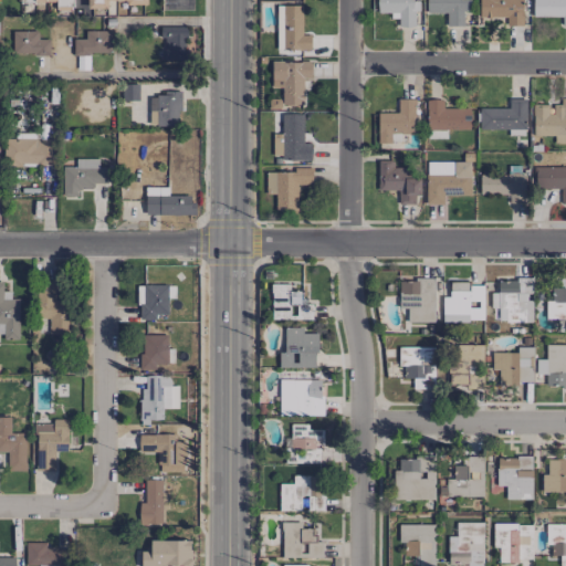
[(146,4),(146,0),(88,0),(88,9),(107,9),(107,0),(124,0),(124,4),(146,4)]
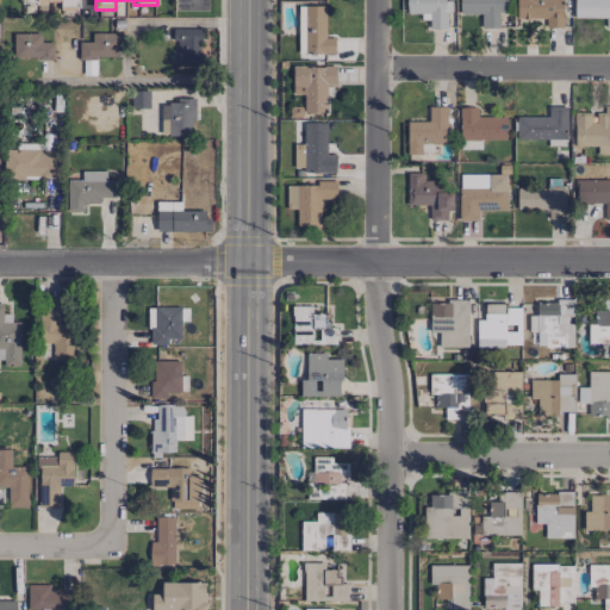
[(447,30),(447,12),(450,12),(450,0),(443,0),(405,0),(406,13),(429,14),(429,29),(447,30)]
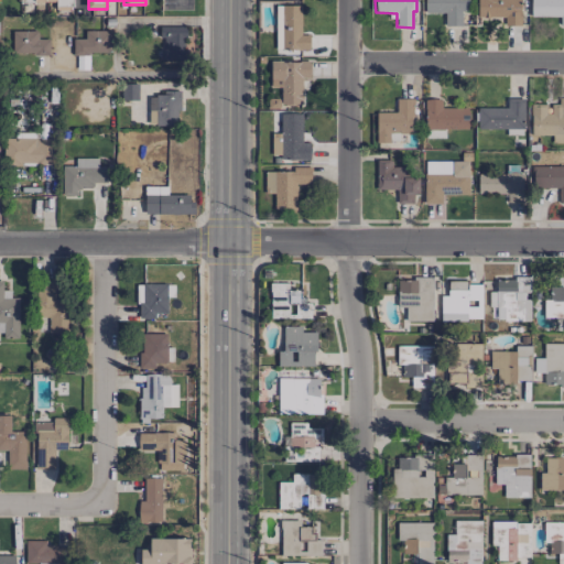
[(424,0),(425,13),(445,13),(445,26),(462,25),(462,11),(467,11),(467,0),(424,0)]
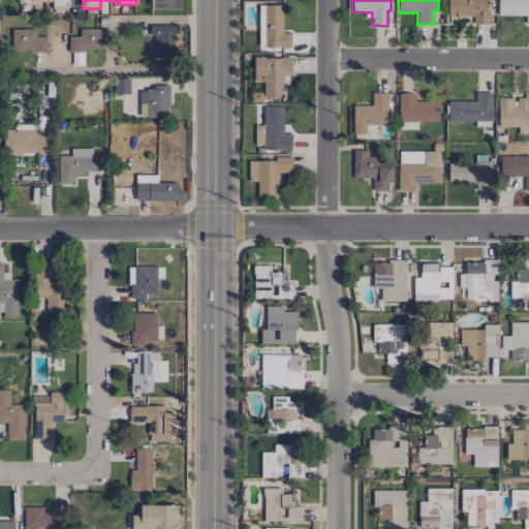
[(489,0),(446,0),(447,17),(473,16),(473,25),(490,24),(489,0)]
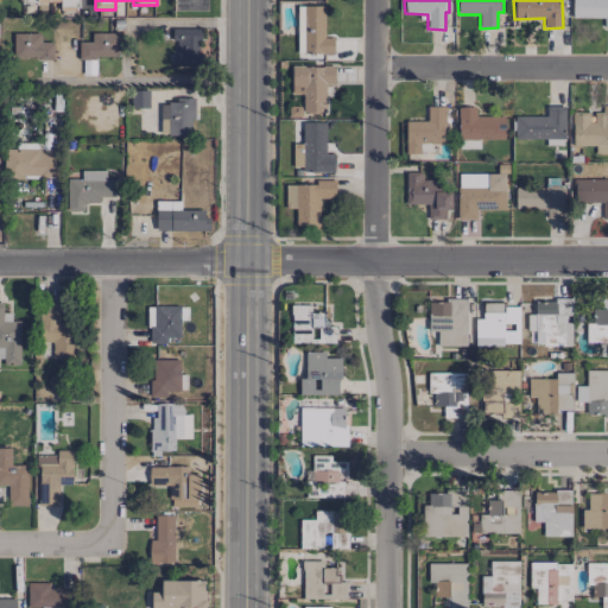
[(607,0),(571,0),(571,18),(603,18),(603,27),(607,26),(607,0)]
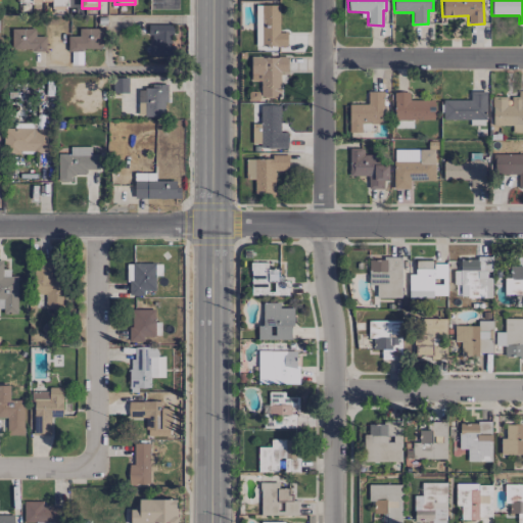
[(279,33),(279,5),(260,5),(262,46),(287,46),(287,33),(279,33)]
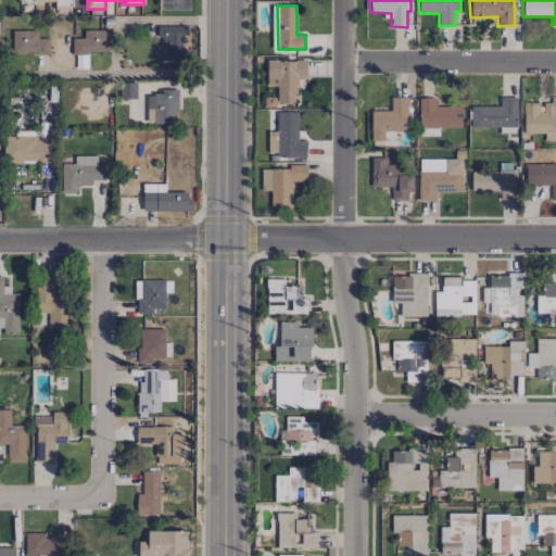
[(156,26),(158,59),(181,59),(181,26),(156,26)]
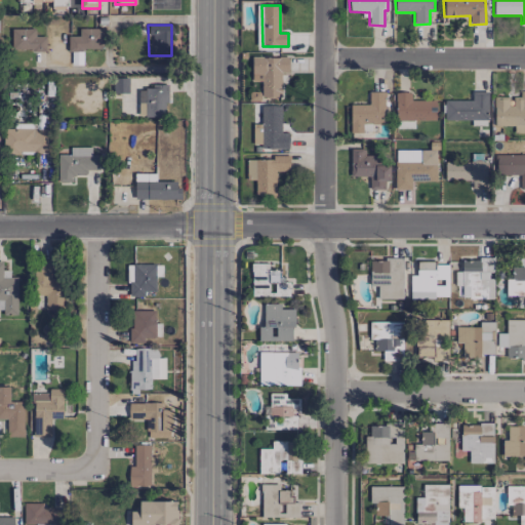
[(35,29),(11,29),(11,51),(46,50),(45,36),(35,37),(35,29)]
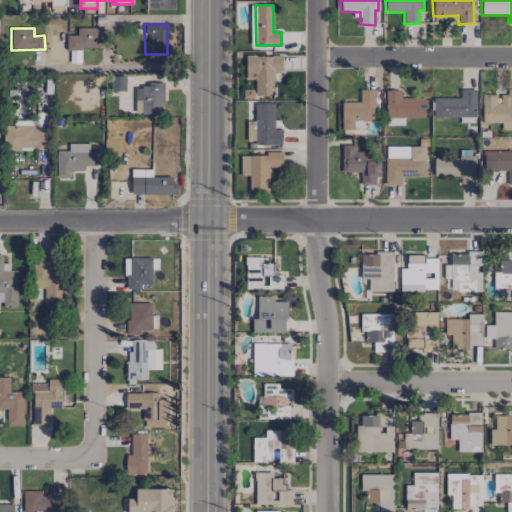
[(281,55),(245,56),(246,79),(254,79),(255,95),(274,94),(274,71),(281,71),(281,55)]
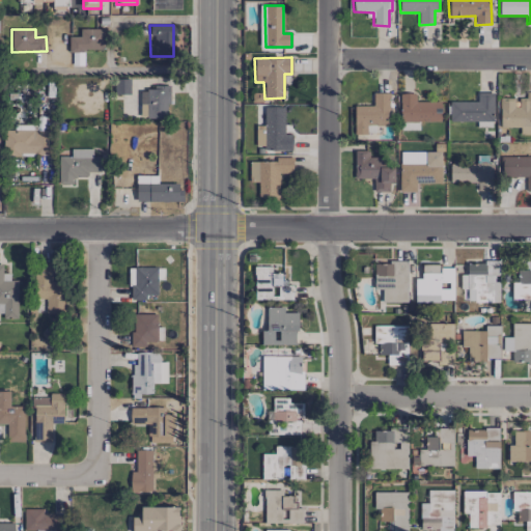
[(116,87),(130,87),(130,79),(116,79),(116,87)]
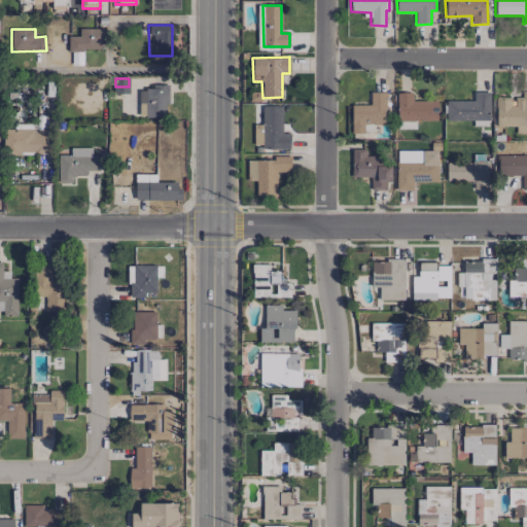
[(168,88),(139,86),(138,117),(167,117),(168,88)]
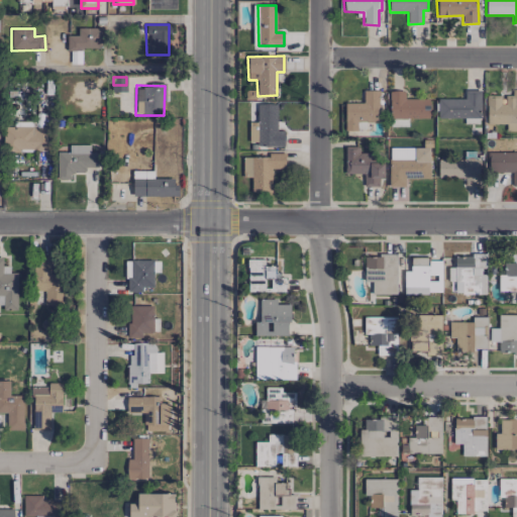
[(344,131),(356,130),(356,122),(379,122),(378,91),(364,91),(364,103),(344,103),(344,131)]
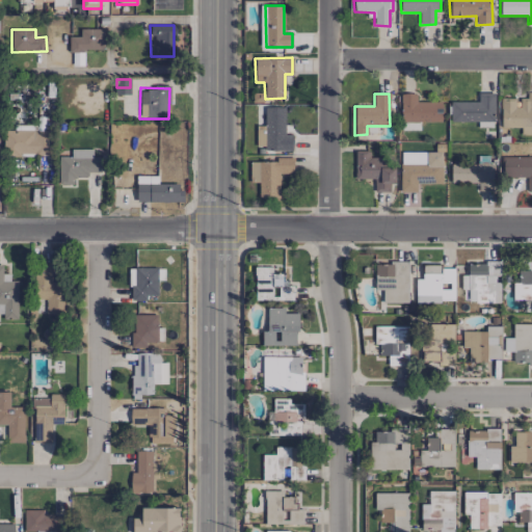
[(417,102),(416,94),(400,94),(401,131),(420,130),(420,123),(442,122),(442,102),(417,102)]
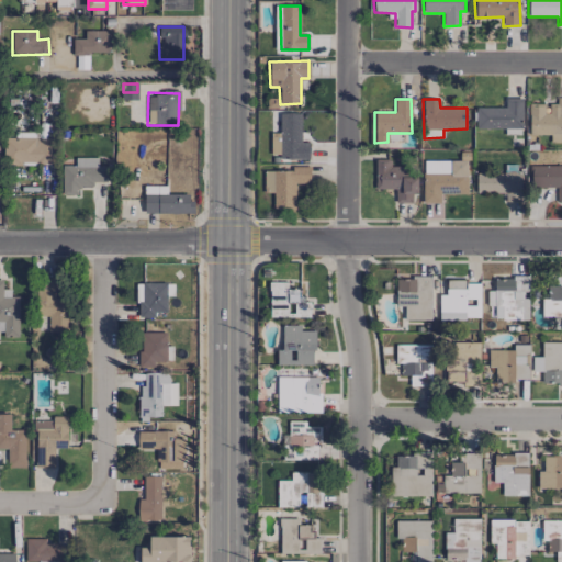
[(505,108),(475,109),(475,128),(523,128),(521,99),(505,99),(505,108)]
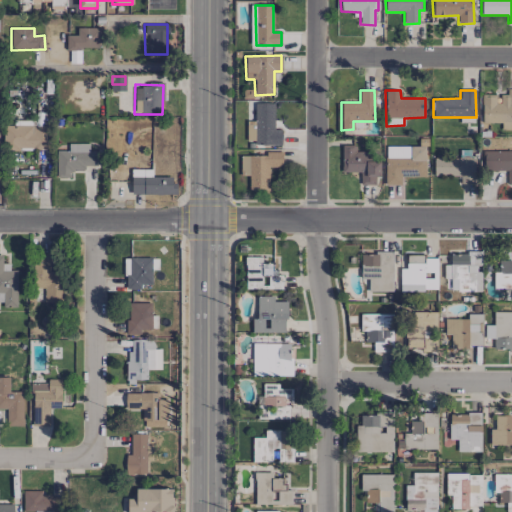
[(482,123),(501,123),(501,130),(511,129),(511,90),(497,91),(497,94),(481,94),(482,123)]
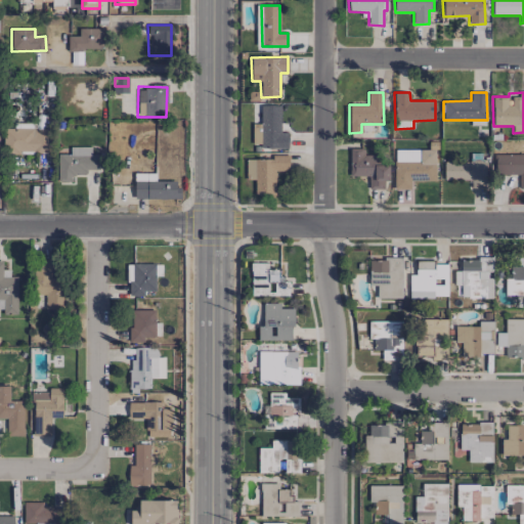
[(261,105),(260,148),(288,148),(288,133),(280,133),(280,106),(261,105)]
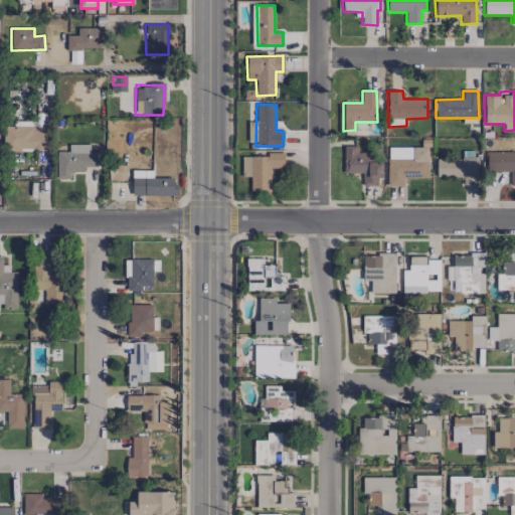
[(49,127),(4,127),(4,149),(49,149),(49,127)]
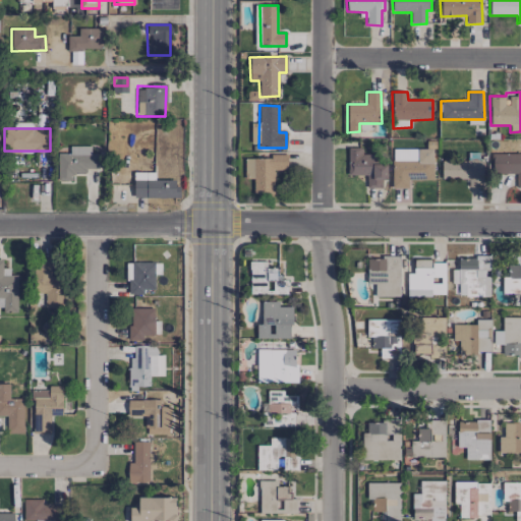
[(91,146),(69,147),(70,153),(56,154),(57,181),(72,180),(72,173),(85,173),(85,169),(99,169),(99,154),(91,154),(91,146)]
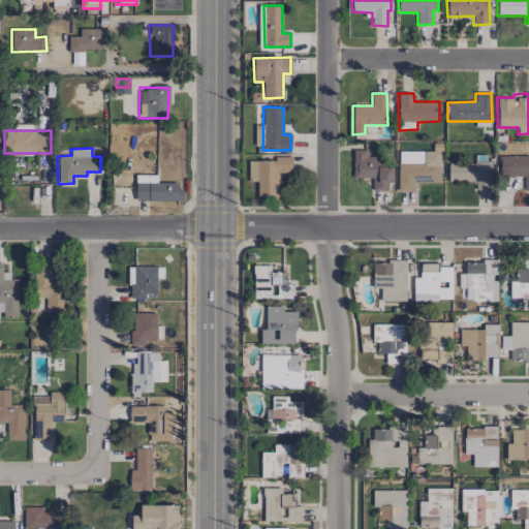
[(372,190),(392,191),(393,157),(367,156),(367,151),(352,150),(351,178),(372,179),(372,190)]
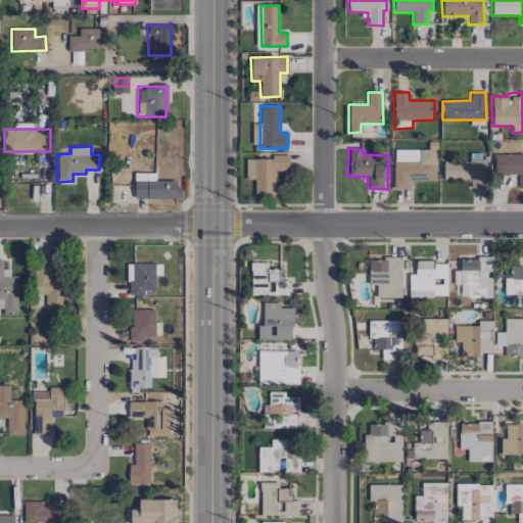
[(410,181),(435,180),(434,149),(392,150),(394,189),(410,189),(410,181)]
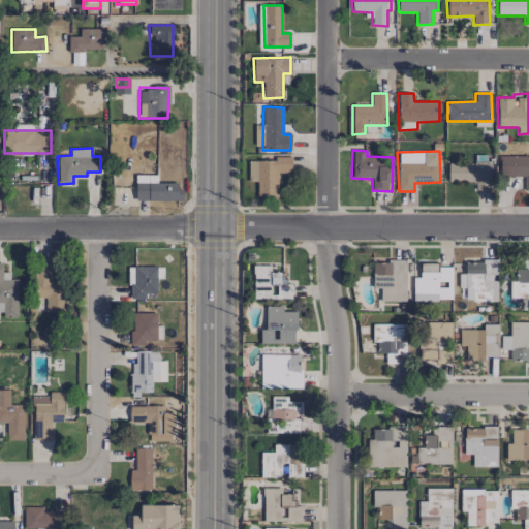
[(257,195),(278,195),(278,173),(291,173),(291,160),(249,160),(249,182),(257,182),(257,195)]
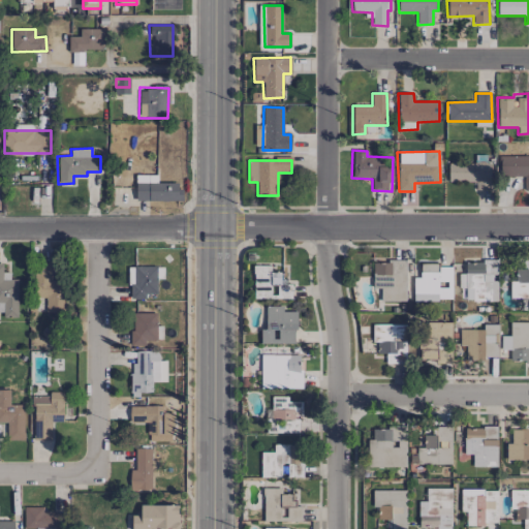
[(475,182),(475,190),(490,191),(490,163),(448,162),(448,182),(475,182)]
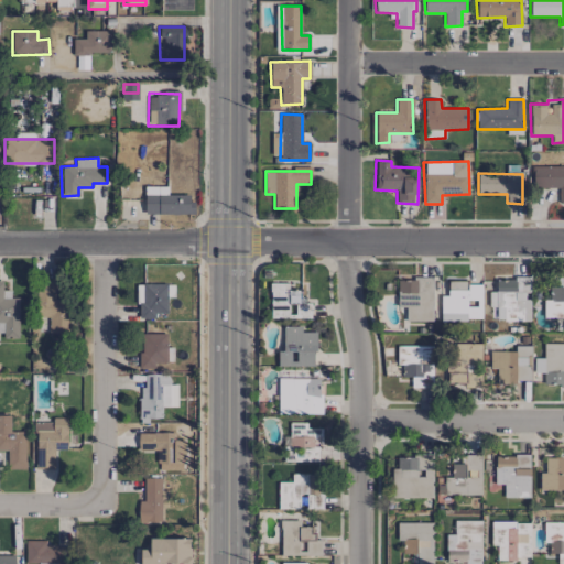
[(145,215),(193,214),(193,194),(167,195),(167,186),(144,187),(145,215)]
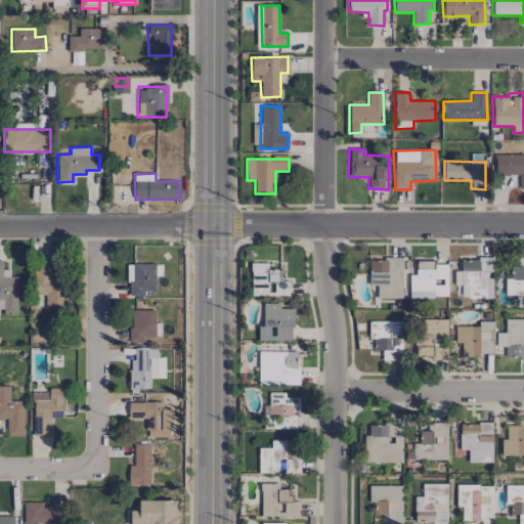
[(402,298),(401,259),(369,259),(369,286),(377,285),(377,299),(402,298)]
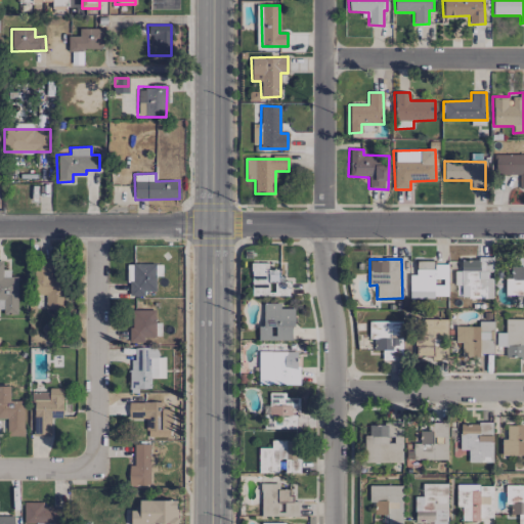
[(491,259),(461,259),(461,271),(454,271),(454,286),(462,285),(462,298),(492,298),(491,259)]
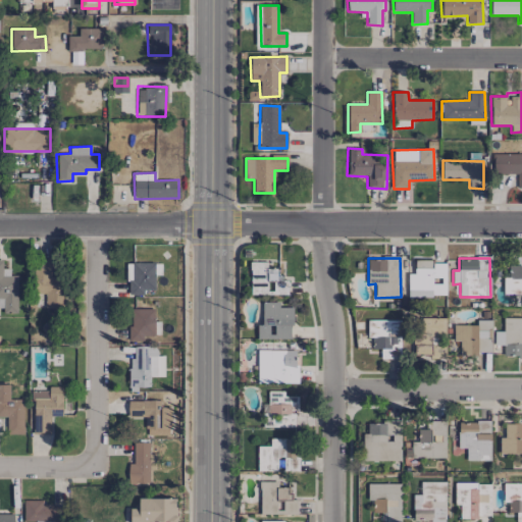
[(17,276),(10,276),(10,268),(2,268),(2,260),(0,260),(0,298),(3,298),(3,313),(16,313),(17,276)]
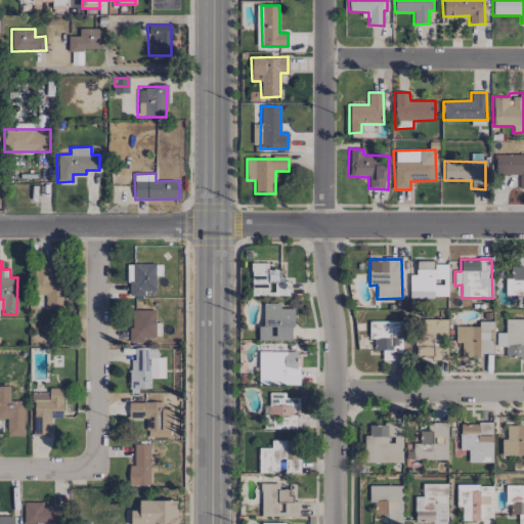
[(447,263),(417,262),(417,275),(409,275),(409,297),(447,298),(447,263)]
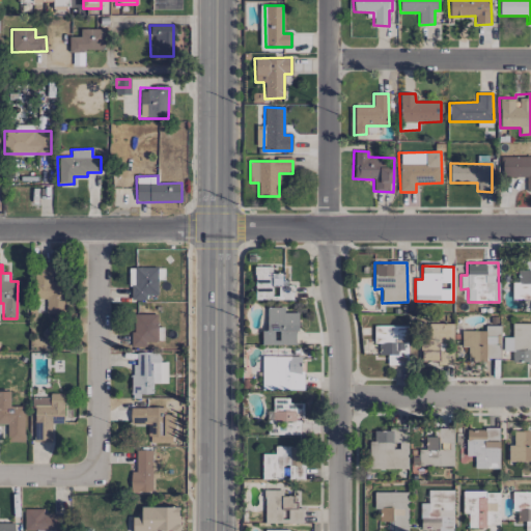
[(292,300),(292,285),(284,285),(284,273),(272,274),(272,267),(254,267),(255,300),(292,300)]
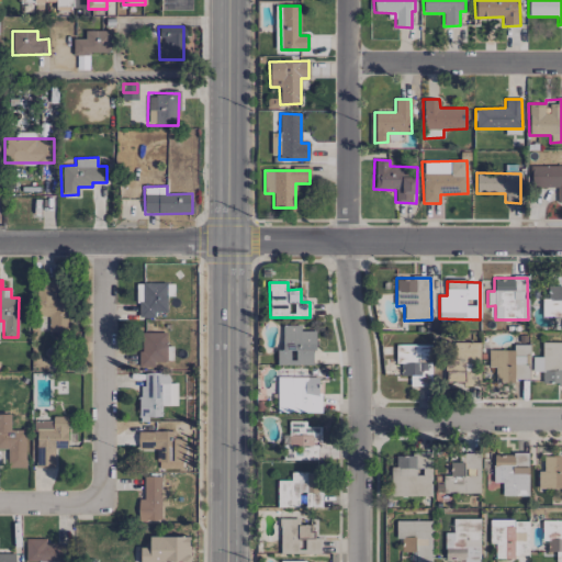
[(138,317),(155,317),(155,313),(166,312),(166,295),(173,295),(173,283),(137,283),(138,317)]
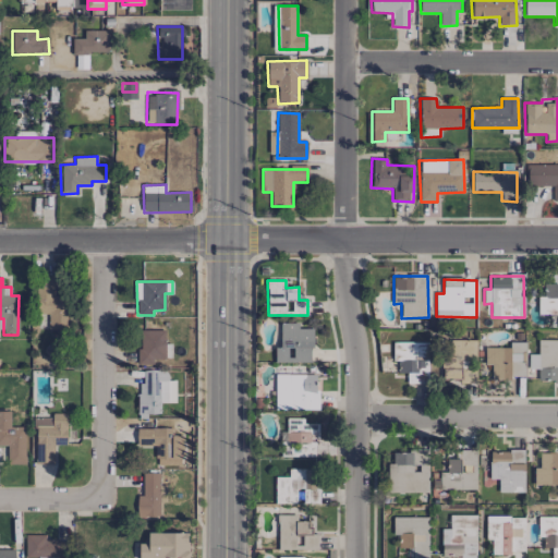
[(557,282),(544,282),(543,296),(538,296),(537,314),(557,314),(557,282)]
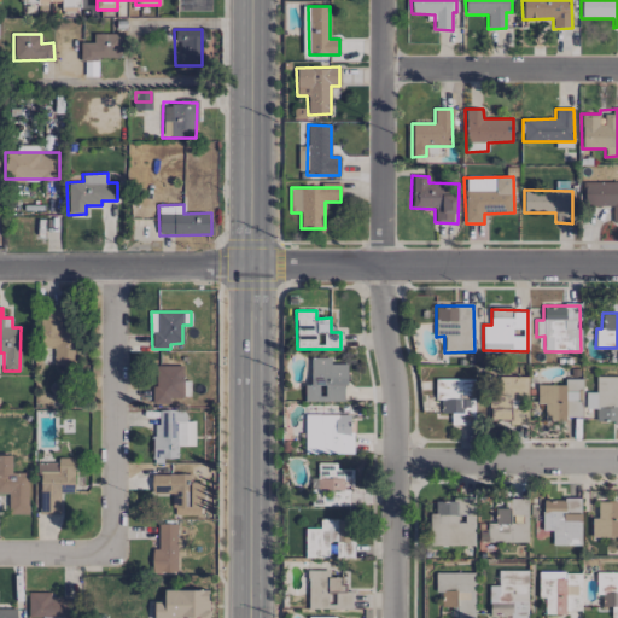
[(42,319),(42,363),(75,363),(74,319),(42,319)]
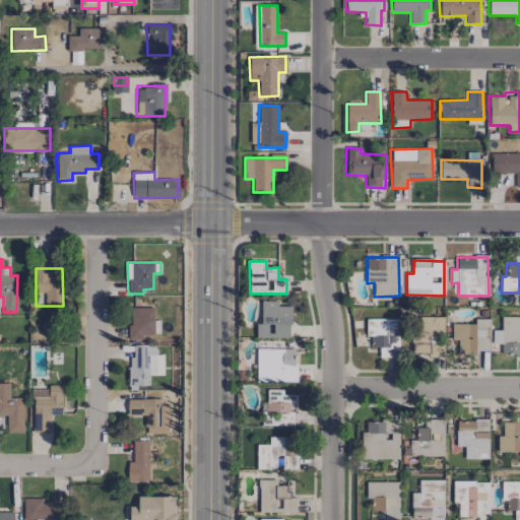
[(290,307),(278,306),(278,302),(261,301),(261,324),(256,323),(256,337),(290,338),(290,307)]
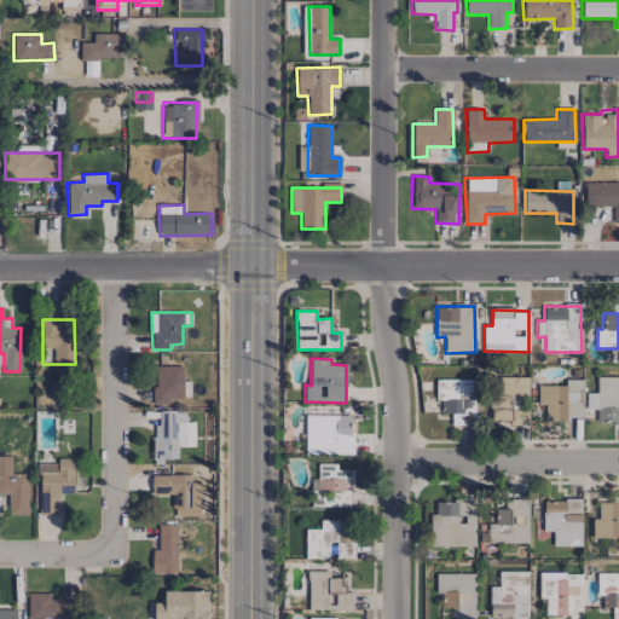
[(181,366),(152,366),(154,404),(169,404),(169,398),(183,398),(181,366)]
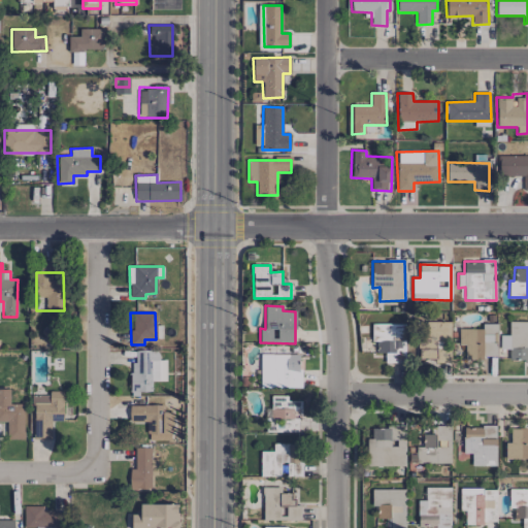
[(527,321),(509,322),(508,361),(527,361),(527,321)]
